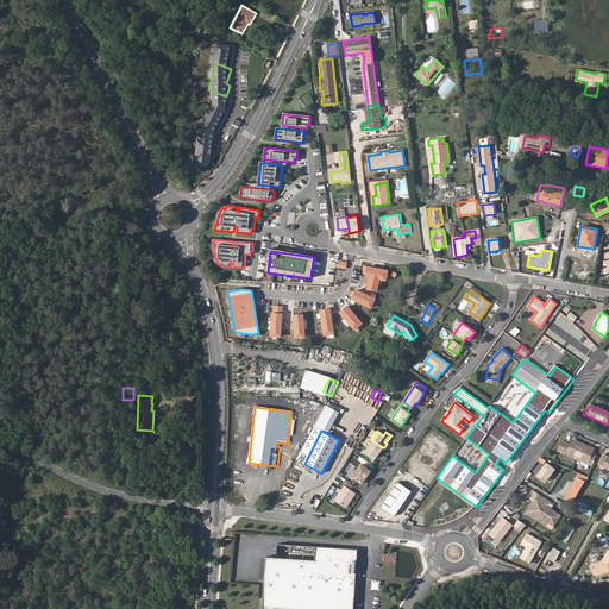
[(435,471),(453,444),(431,431),(419,450),(428,456),(424,464),(435,471)]
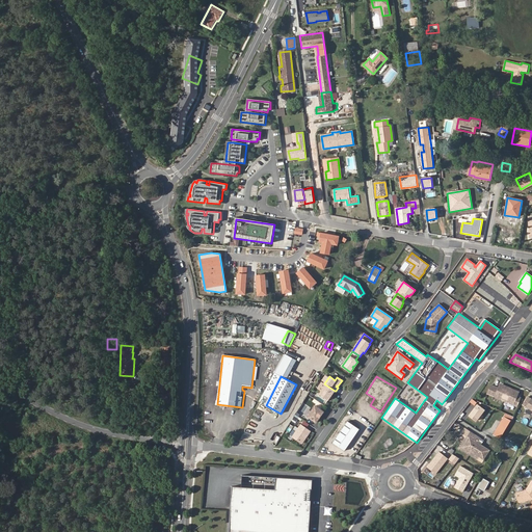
[(328,400),(335,391),(325,384),(319,394),(328,400)]
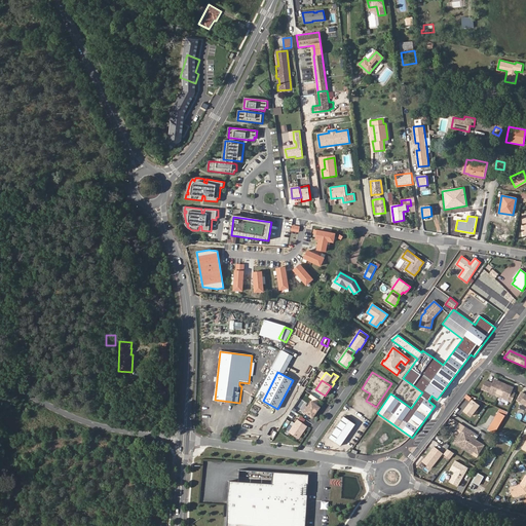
[(514,395),(511,392),(512,390),(506,387),(508,386),(499,383),(498,384),(493,382),(492,384),(485,381),(481,390),(511,403),(514,395)]
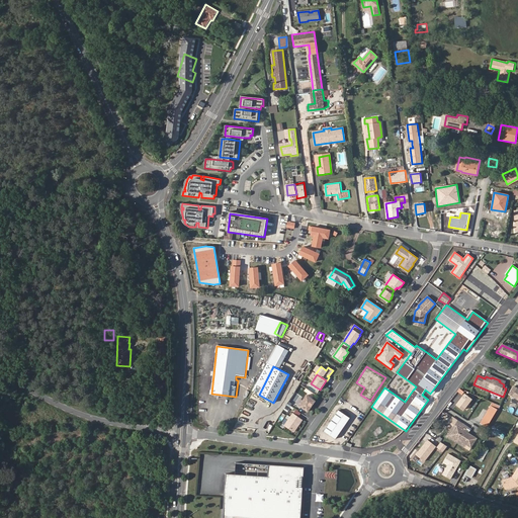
[(517,401),(517,390),(514,387),(509,396),(517,401)]
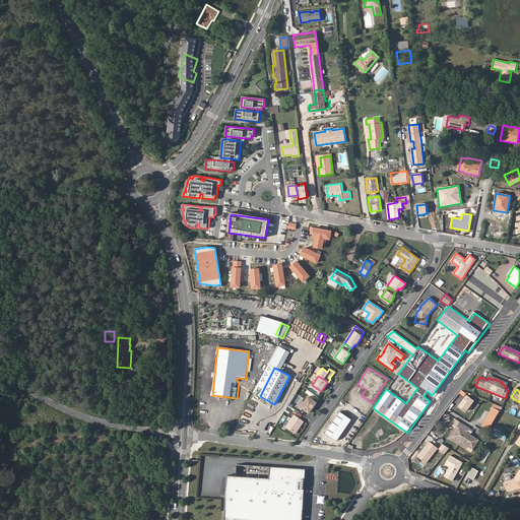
[(466,412),(474,401),(466,395),(458,405),(466,412)]
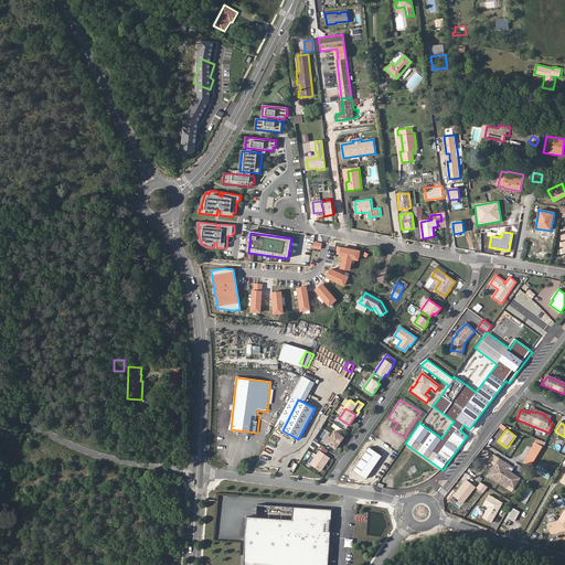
[(336,449),(343,437),(334,430),(327,443),(336,449)]
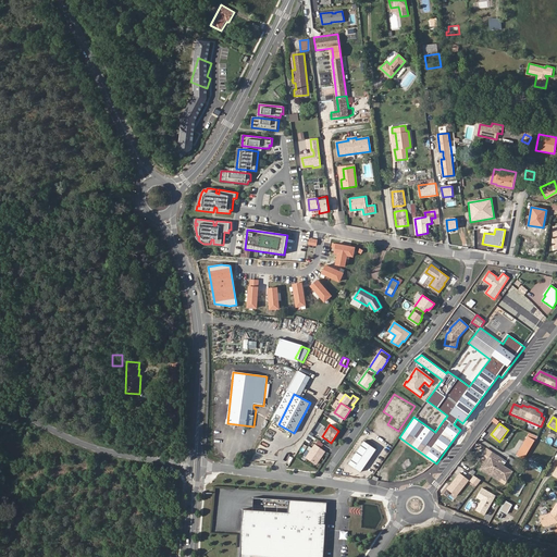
[(267,429),(258,452),(264,455),(273,432),(267,429)]
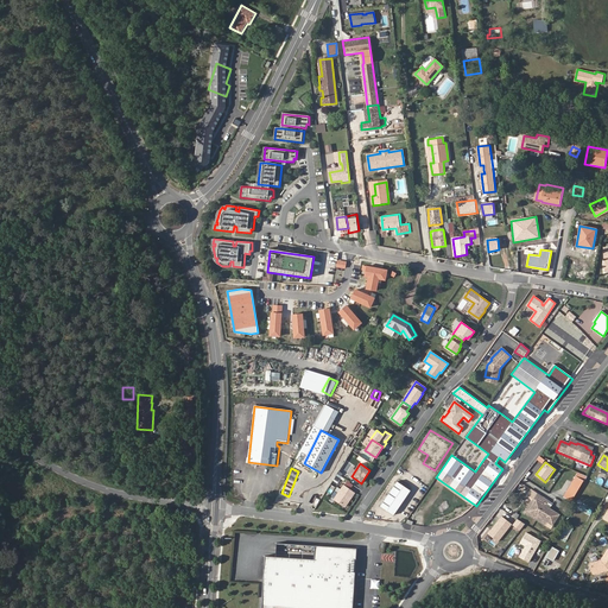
[(583,482),(575,477),(564,496),(571,501),(583,482)]
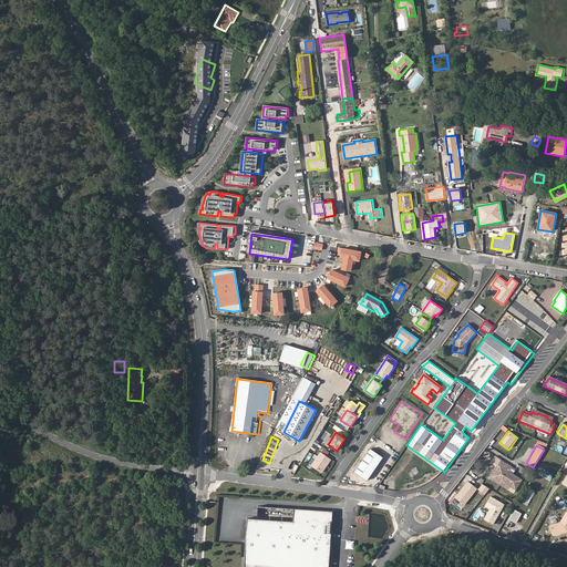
[(384,457),(372,449),(357,473),(369,481),(384,457)]
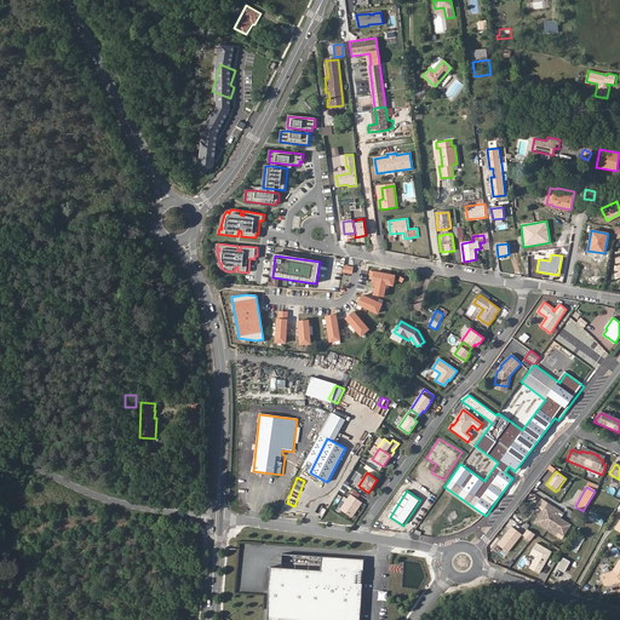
[(361,503),(350,495),(342,509),(351,516),(361,503)]
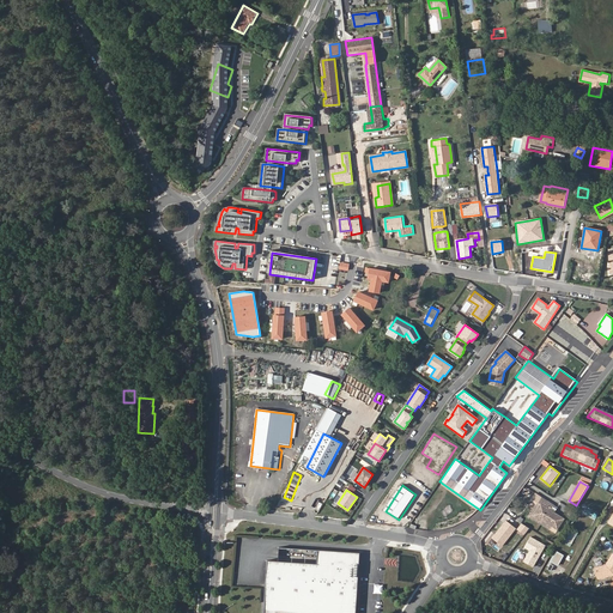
[(544,498),(534,514),(558,529),(564,519),(554,513),(556,510),(552,508),(553,504),(544,498)]
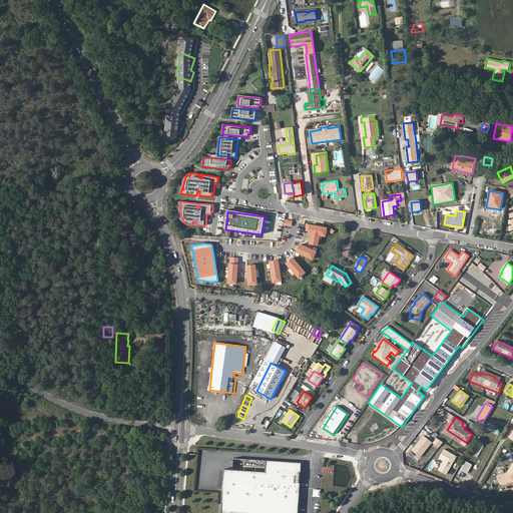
[(432,442),(423,435),(411,450),(420,457),(432,442)]
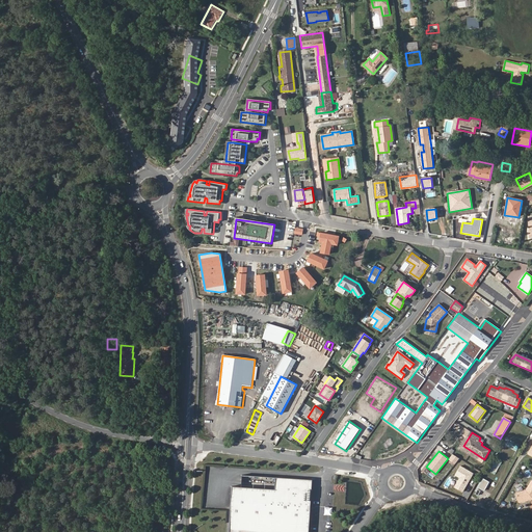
[(494,475),(501,462),(494,458),(487,471),(494,475)]
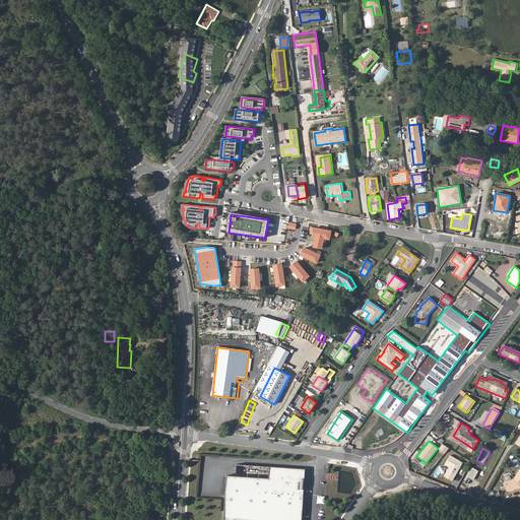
[(463,462),(450,455),(444,464),(449,467),(444,475),(453,480),(463,462)]
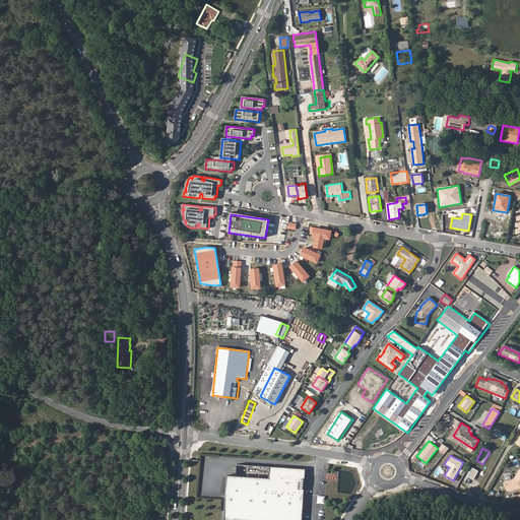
[(302,519),(306,468),(237,463),(237,474),(226,474),(223,519),(302,519)]
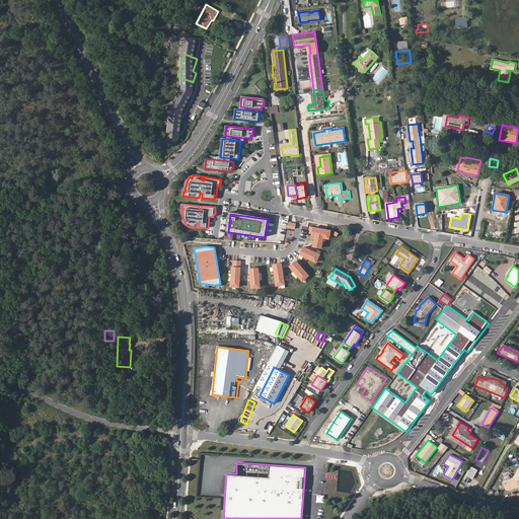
[(466,475),(472,478),(477,470),(471,466),(466,475)]
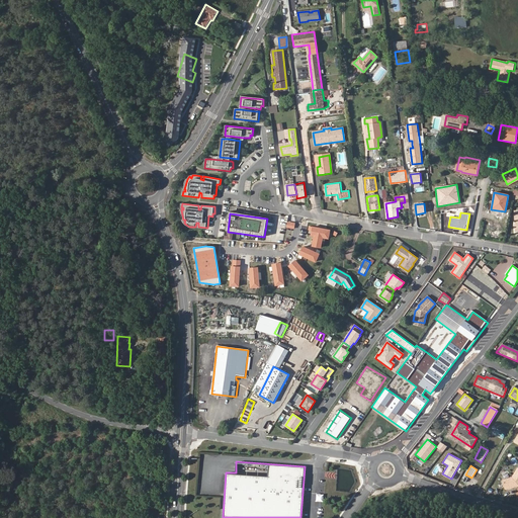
[(503,484),(504,492),(506,492),(517,489),(517,470),(517,471),(512,481),(504,483),(503,484)]
